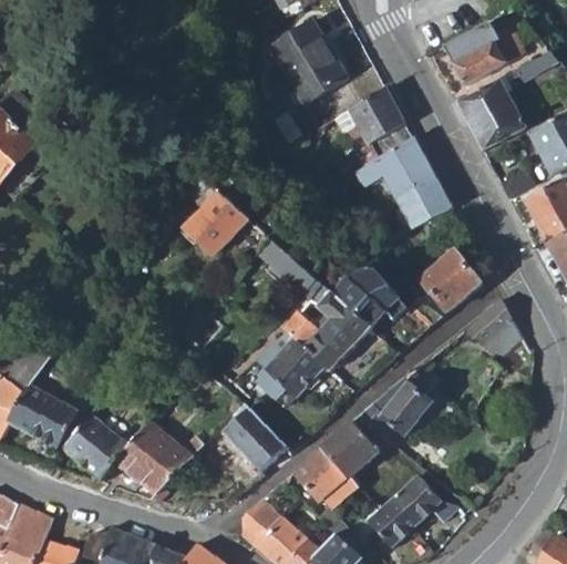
[(298,0),(302,9),(318,0),(298,0)]
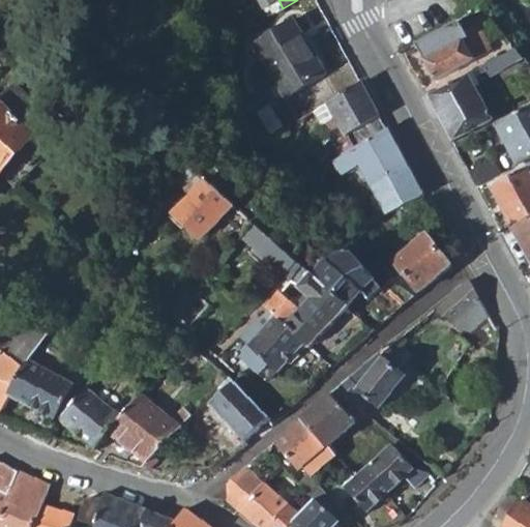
[(464,27),(459,18),(413,44),(435,79),(490,46),(474,21),(464,27)]
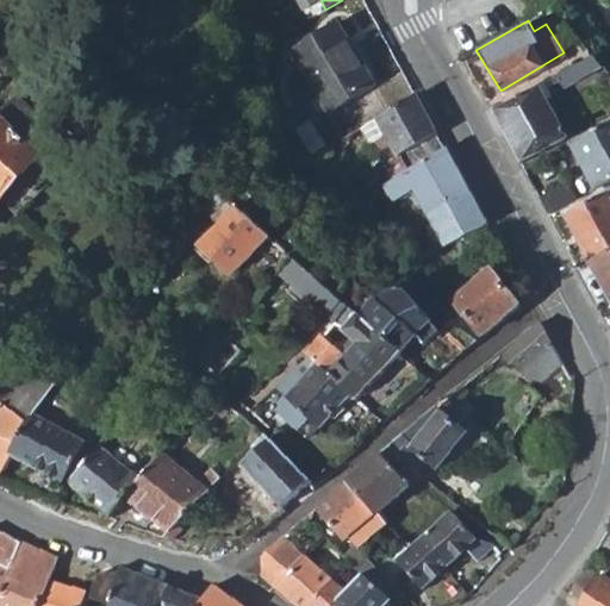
[(375,83),(340,23),(293,50),(329,110),(375,83)]
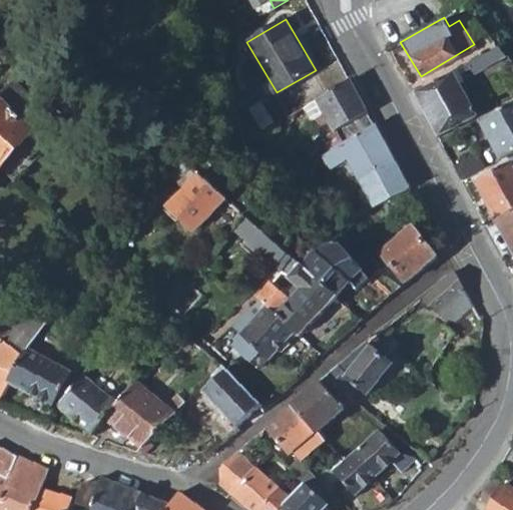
[(462,69),(465,74),(503,52),(497,44),(454,68),(455,72),(462,69)]
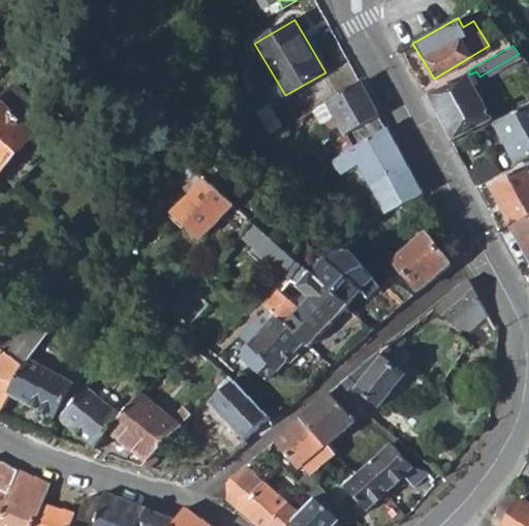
[(469,74),(468,70),(426,95),(452,141),(494,117),(469,74)]
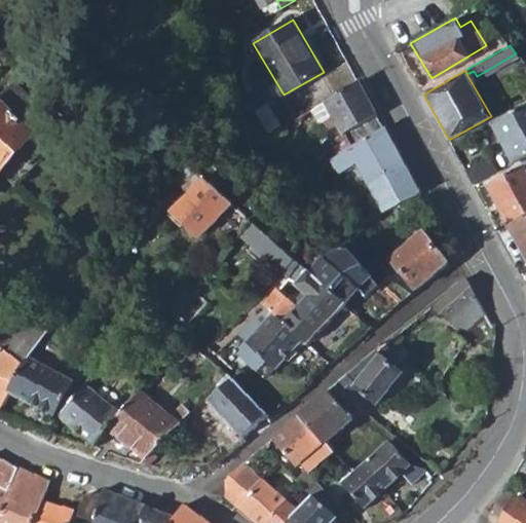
[(331,115),(341,135),(376,113),(359,81),(323,101),(331,115)]
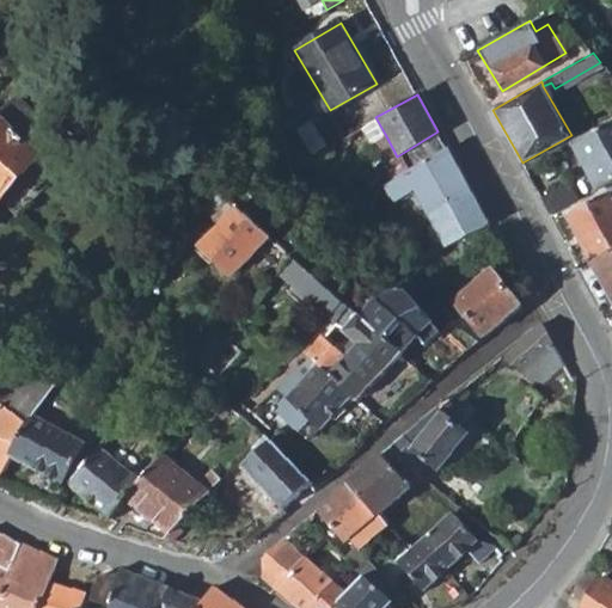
[(11,102),(0,112),(0,197),(41,153),(24,137),(35,124),(11,102)]
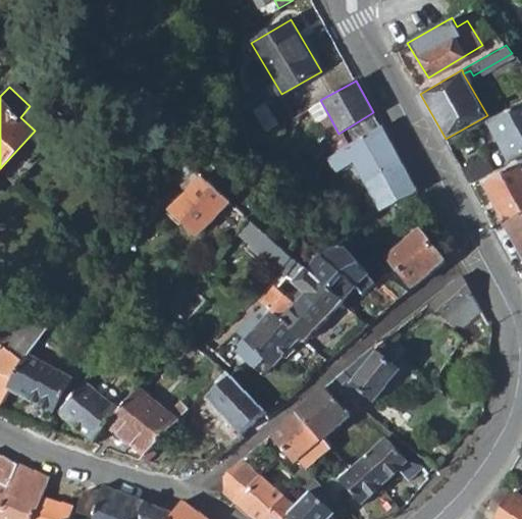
[(268,97),(257,102),(266,124),(277,120),(268,97)]
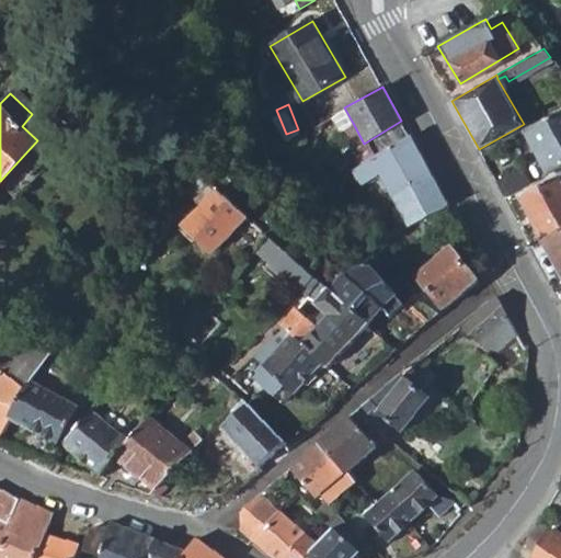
[(329,116),(338,132),(353,123),(344,107),(329,116)]
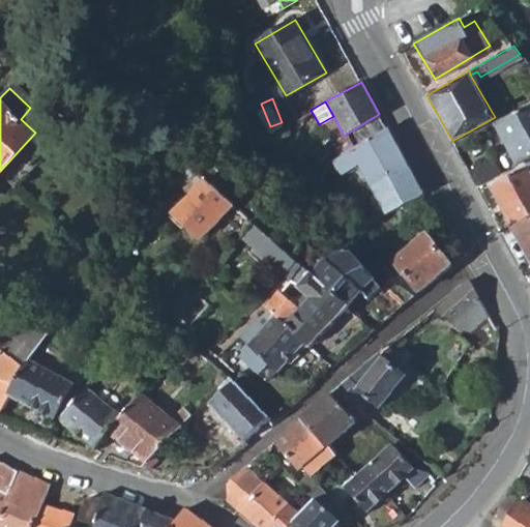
[(529,104),(496,123),(518,160),(529,153),(529,104)]
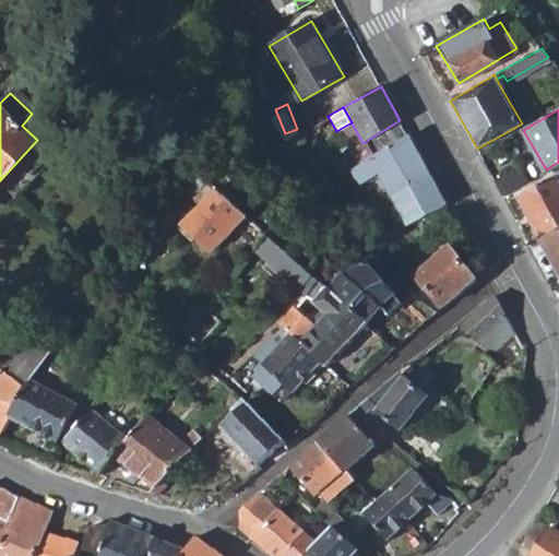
[(400,120),(363,143),(355,148),(359,155),(354,157),(359,165),(407,135),(400,120)]
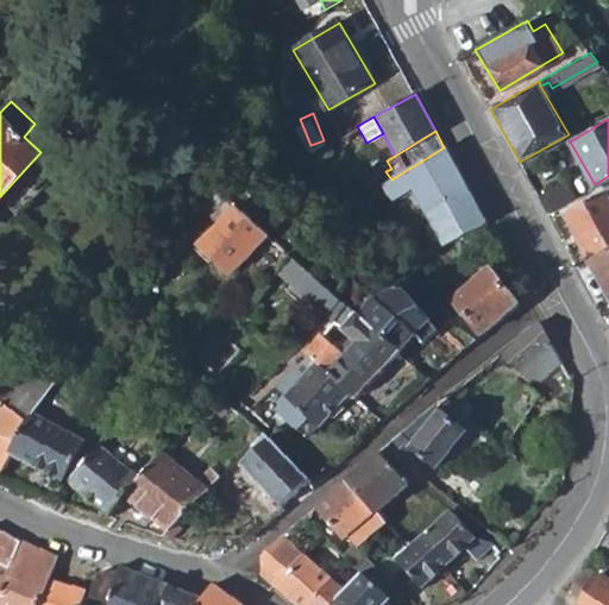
[(445,245),(488,224),(444,147),(391,180),(388,182),(395,195),(412,186),(445,245)]
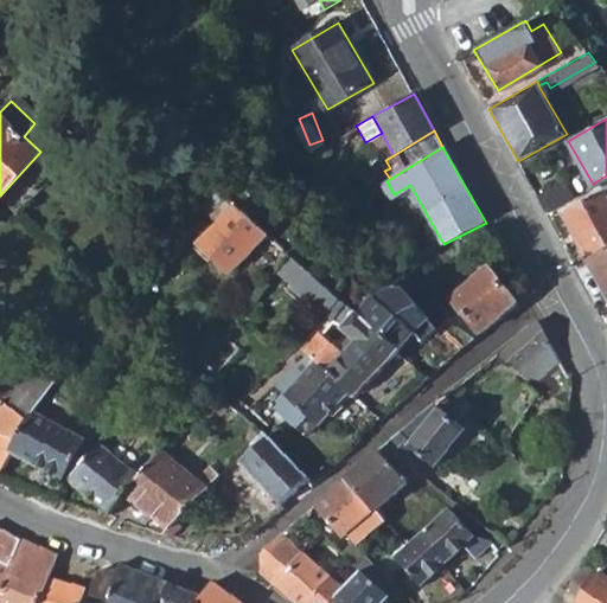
[(563,178),(536,193),(547,211),(574,196),(563,178)]
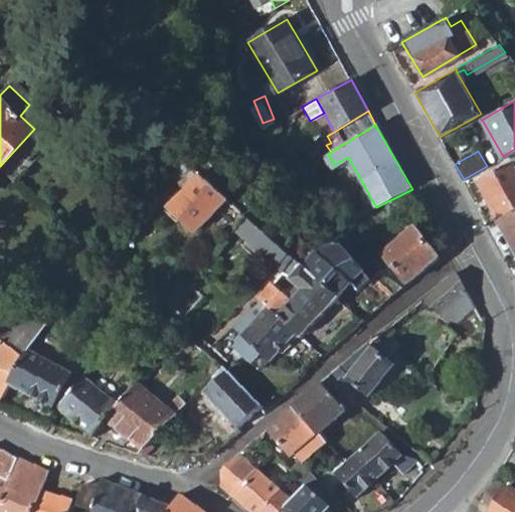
[(478,177),(499,217),(514,207),(514,165),(511,158),(478,177)]
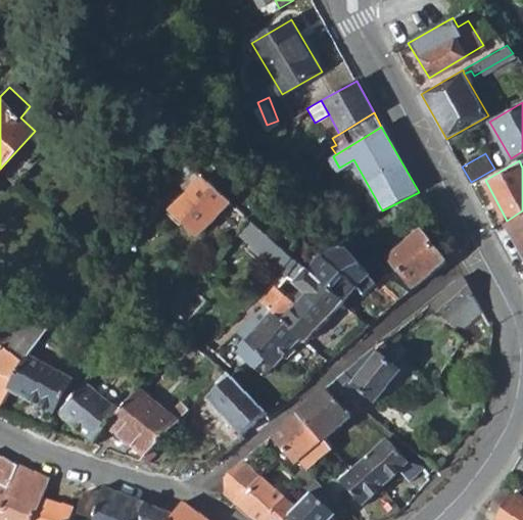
[(197,231),(228,199),(198,175),(169,205),(197,231)]
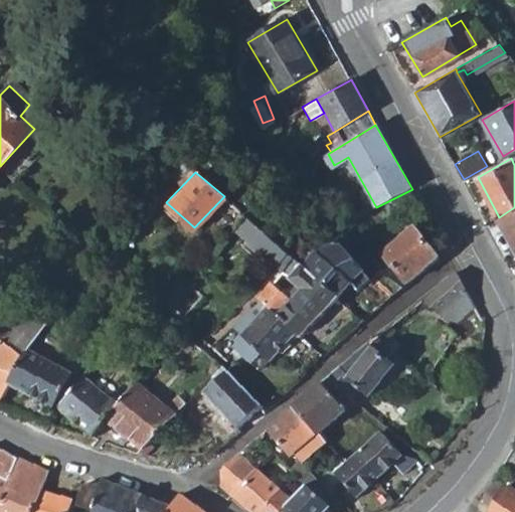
[(514,207),(499,217),(514,247),(514,207)]
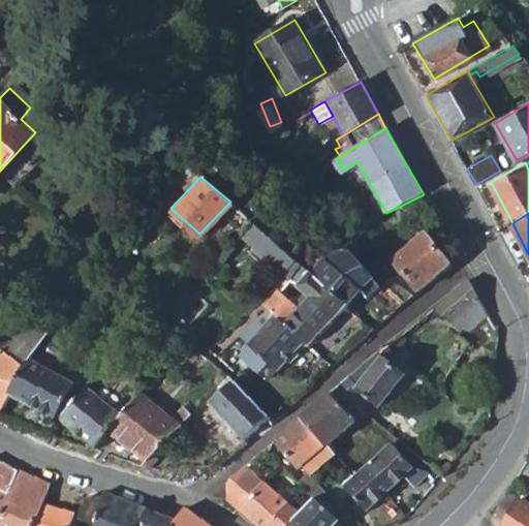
[(279,273),(293,257),(251,221),(238,236),(279,273)]
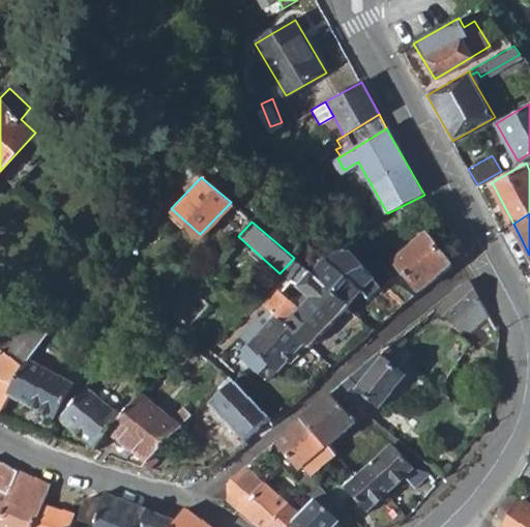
[(393,261),(418,291),(449,264),(427,235),(393,261)]
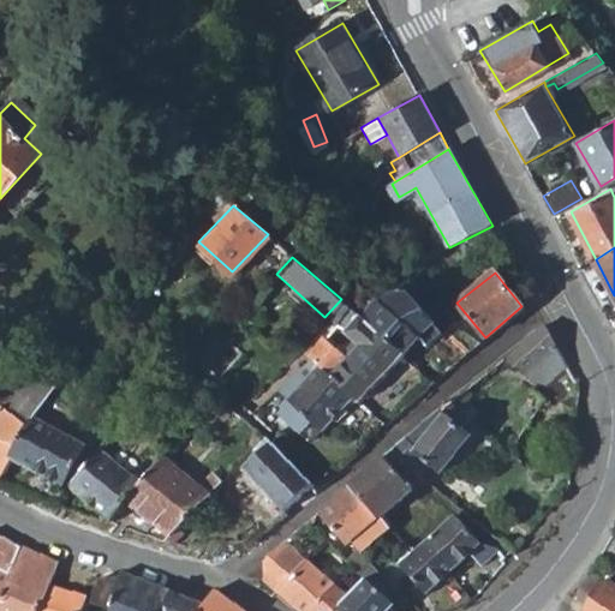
[(305,353),(309,355),(318,363),(358,397),(363,401),(407,357),(347,305),(334,321),(358,341),(352,349),(341,340),(334,347),(320,335),(305,353)]
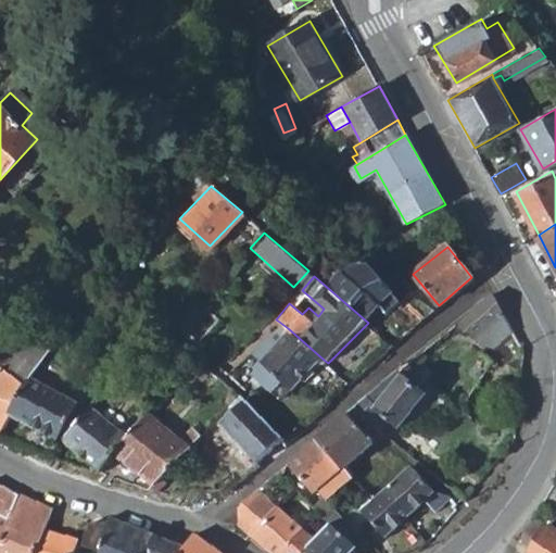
[(475,338),(505,313),(493,292),(454,323),(475,338)]
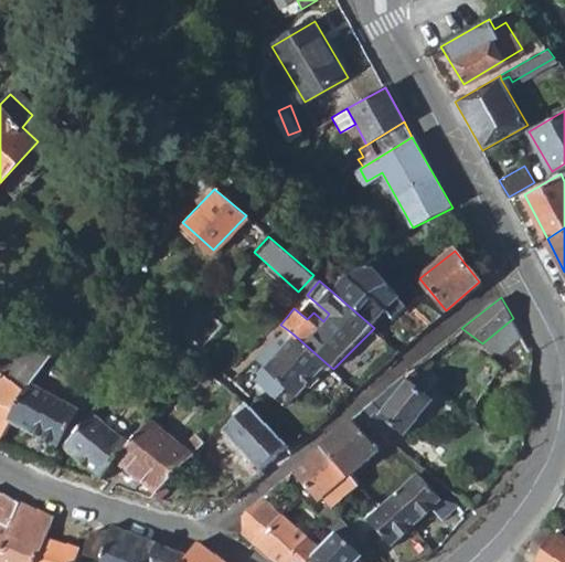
[(414,314),(429,325),(441,314),(422,303),(414,314)]
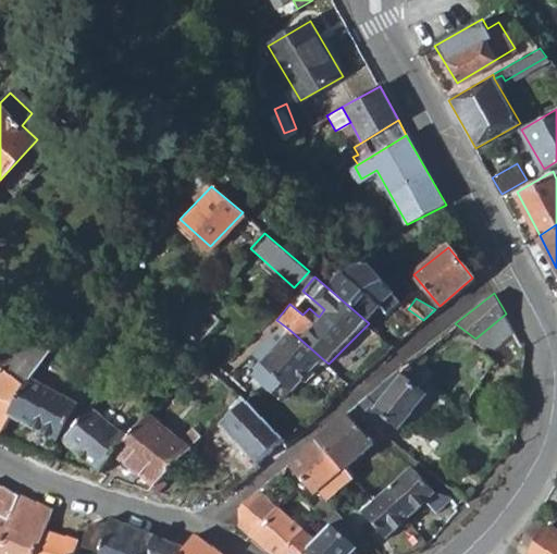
[(475,339),(490,349),(515,328),(506,314),(475,339)]
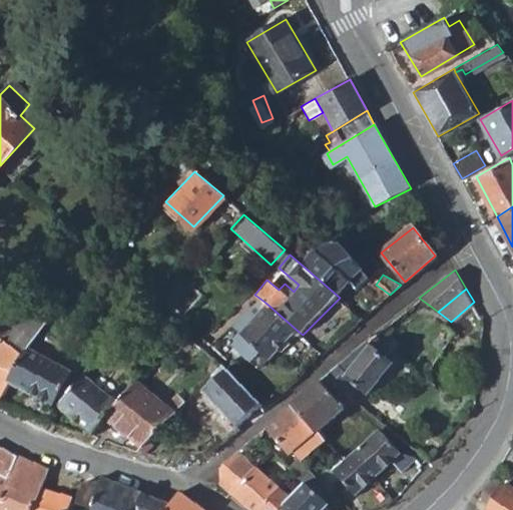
[(266,303),(258,297),(231,324),(239,331),(237,332),(272,361),(299,332),(266,303)]
